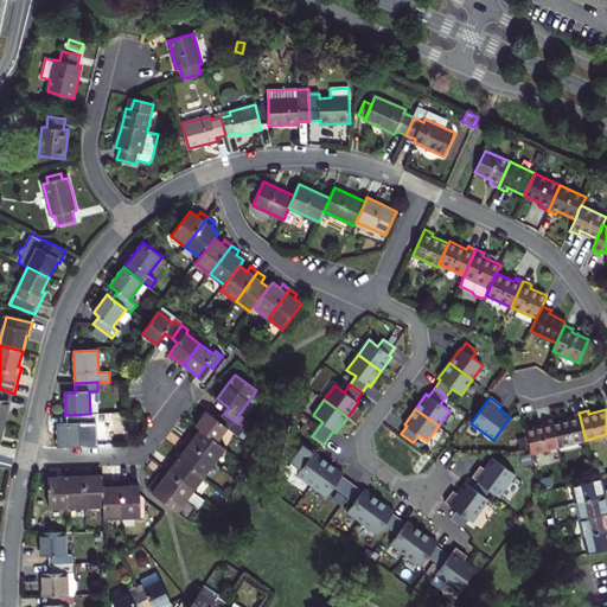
[(202,417),(197,426),(202,429),(218,441),(228,428),(240,436),(244,429),(237,423),(224,414),(221,420),(208,410),(202,417)]
